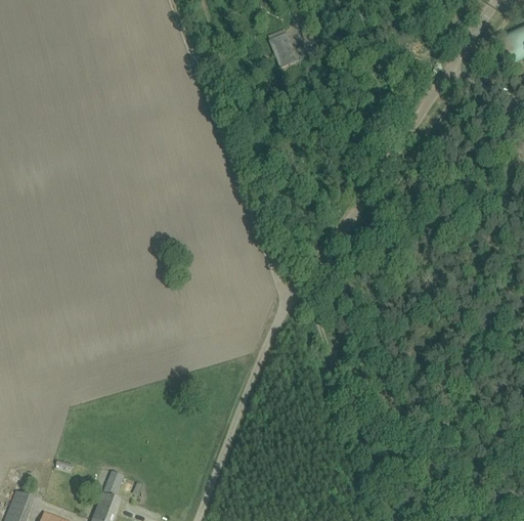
[(523,22),(497,35),(511,62),(523,55),(523,22)]
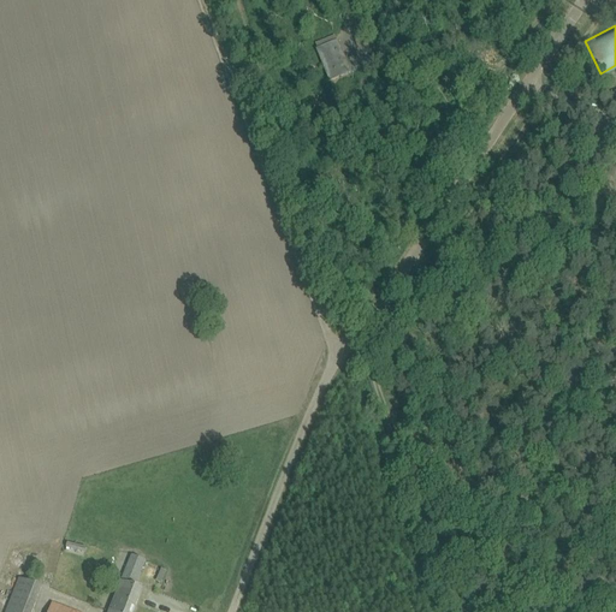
[(317,47),(330,78),(350,70),(337,39),(317,47)]
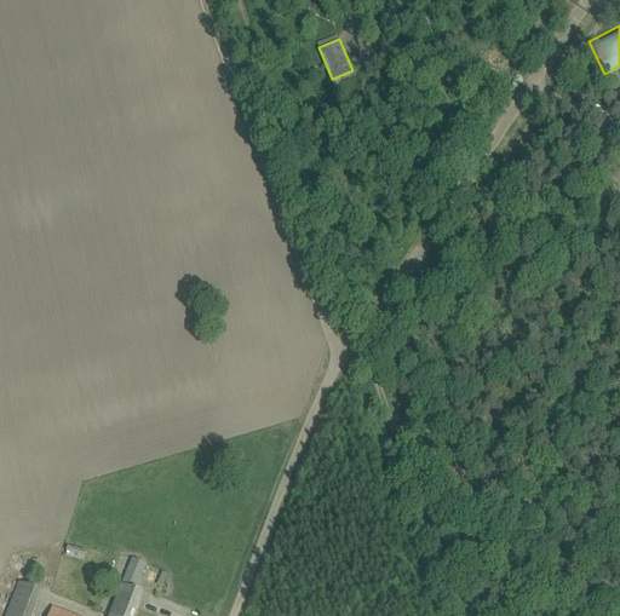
[(68,543),(67,548),(86,553),(87,548),(68,543)]
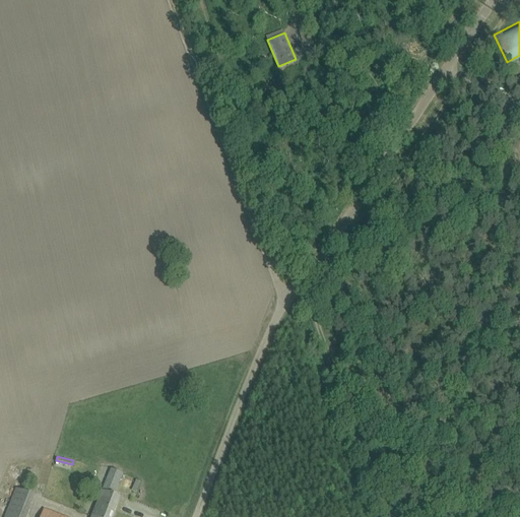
[(110,466),(91,512),(104,516),(111,516),(120,495),(114,493),(123,471),(114,467),(110,466)]
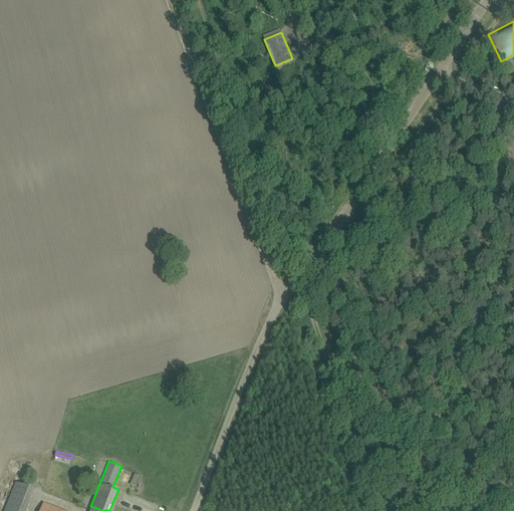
[(81,474),(92,478),(95,469),(84,466),(81,474)]
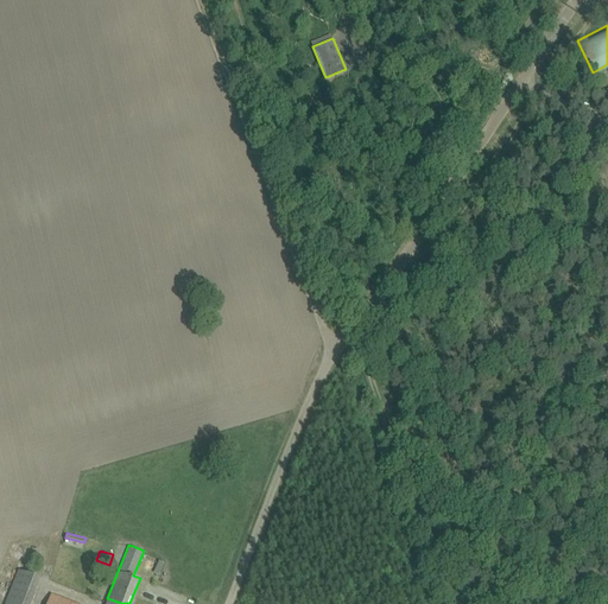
[(31,603),(36,590),(13,582),(4,603),(31,603)]
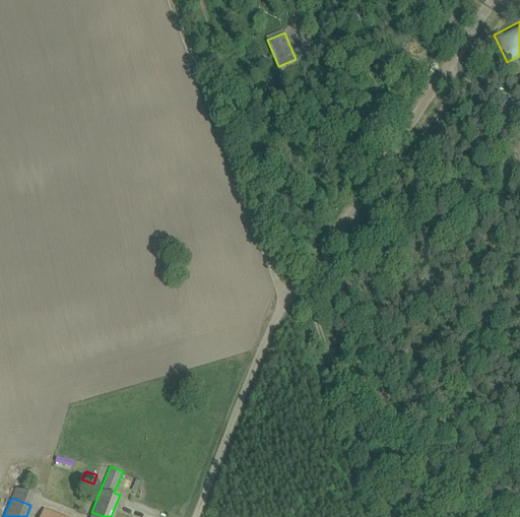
[(40,516),(70,516),(71,516),(45,506),(40,516)]
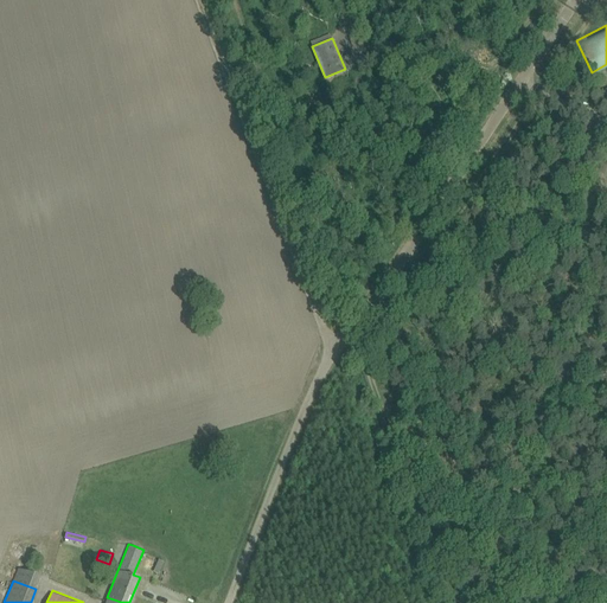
All buildings are outlined.
